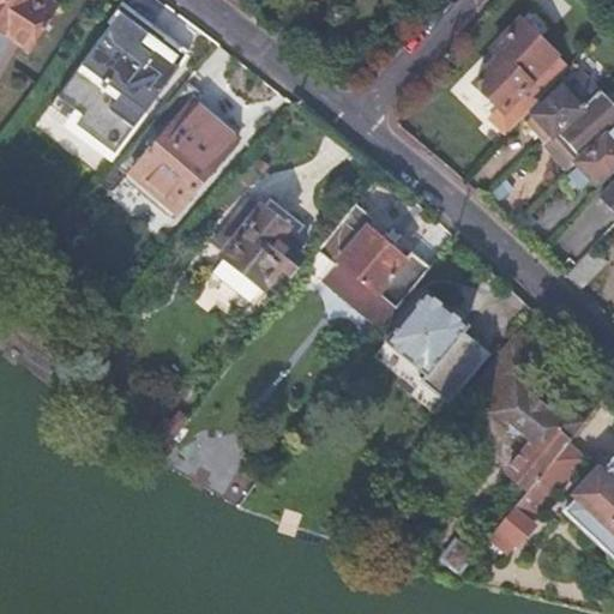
[(40,35),(55,12),(60,5),(52,0),(0,0),(0,78),(8,66),(2,62),(14,41),(30,50),(32,48),(48,59),(56,47),(40,35)]
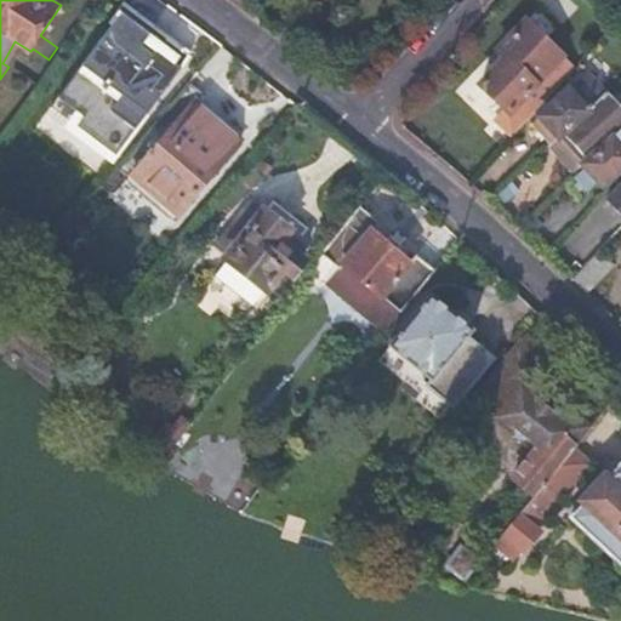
[(127,11),(61,100),(86,119),(80,127),(117,155),(189,60),(165,41),(152,57),(141,50),(154,32),(127,11)]
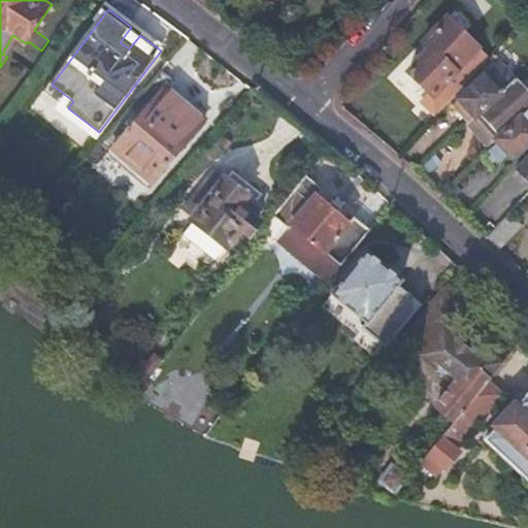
[(70,25),(47,10),(34,30),(48,40),(57,45),(70,25)]
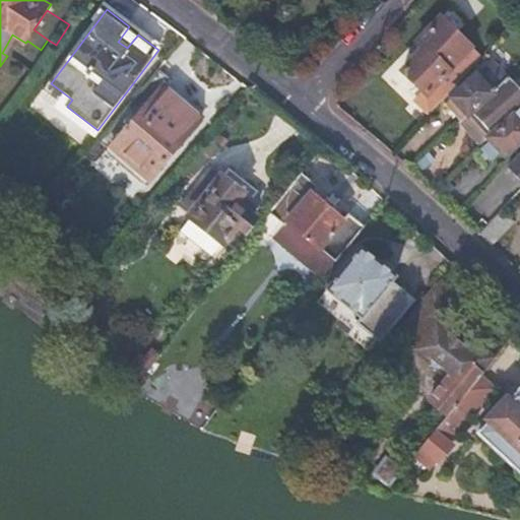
[(416,102),(429,114),(481,55),(442,17),(419,41),(426,46),(402,69),(425,91),(416,102)]
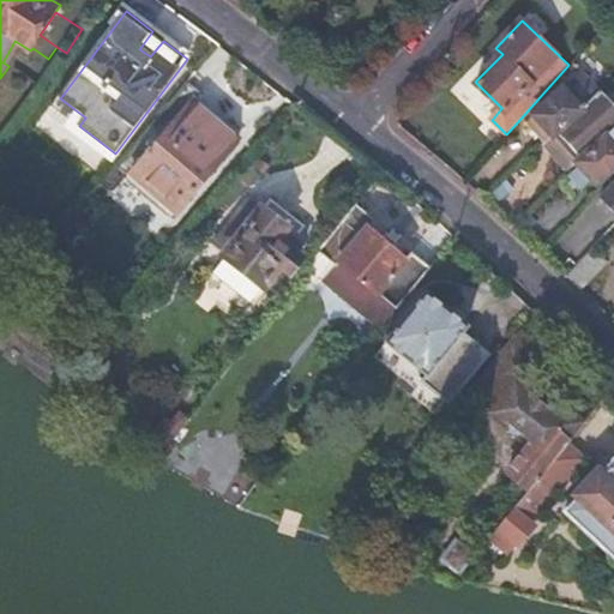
[(551,134),(594,96),(600,91),(582,71),(533,115),(551,134)]
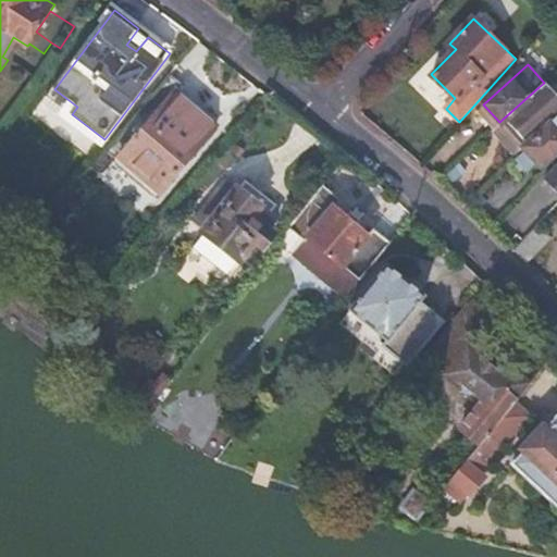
[(556,108),(556,71),(544,83),(539,87),(556,108)]
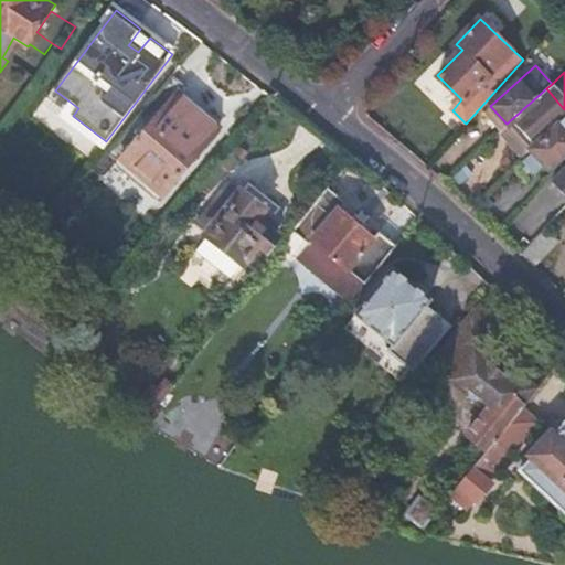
[(130,126),(107,153),(117,163),(115,166),(157,202),(220,128),(180,95),(187,87),(172,75),(146,107),(130,126)]
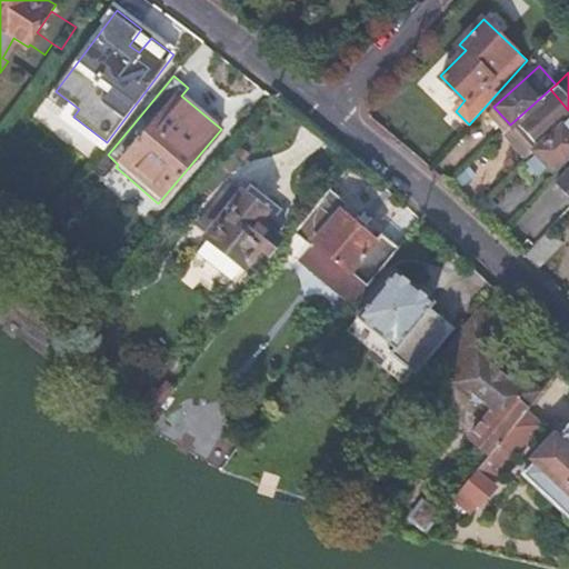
[(526,156),(533,149),(535,147),(568,115),(568,110),(550,89),(510,125),(503,131),(526,156)]
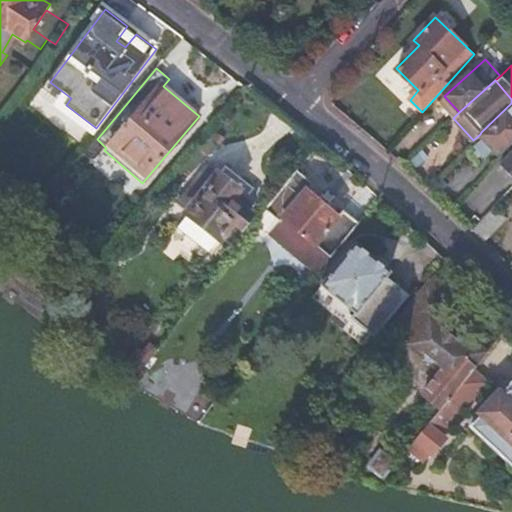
[(71,98),(50,82),(45,89),(66,105),(71,98)]
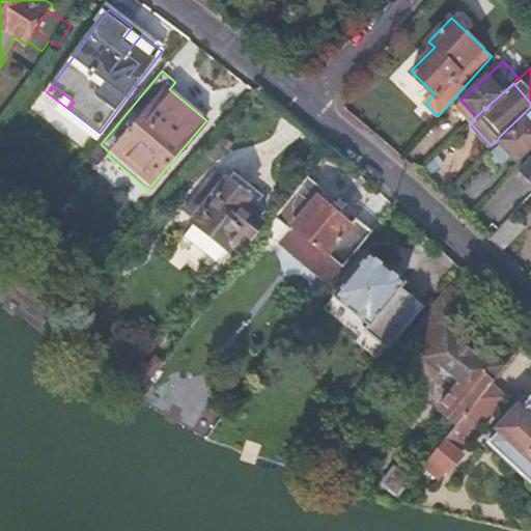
[(530,140),(530,107),(499,137),(498,139),(514,156),(530,140)]
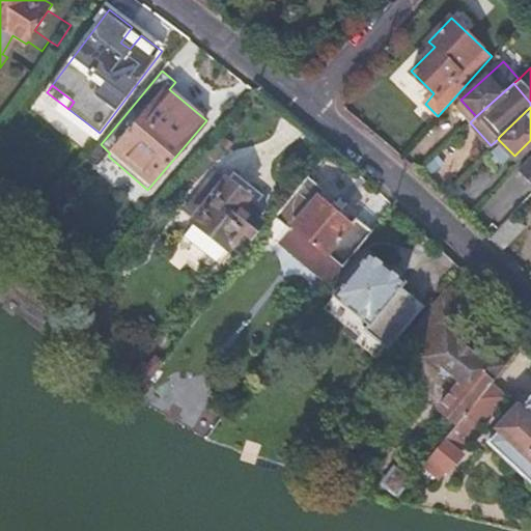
[(530,159),(519,171),(530,184),(530,159)]
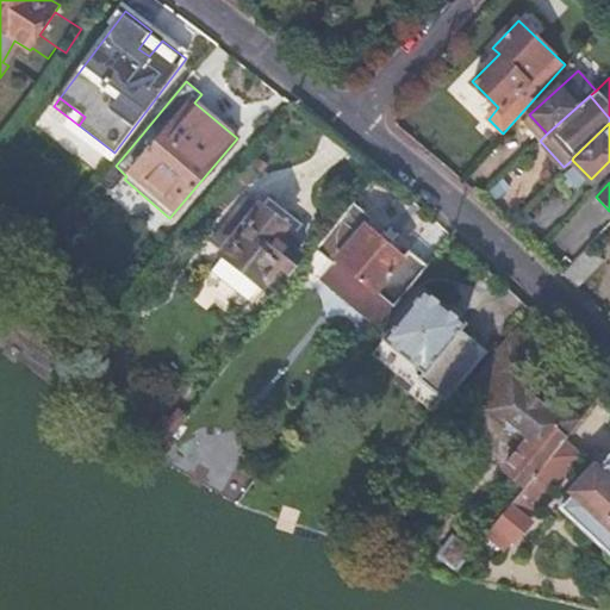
[(269,198),(226,254),(230,256),(226,261),(240,272),(243,266),(249,271),(262,281),(277,261),(282,265),(291,266),(297,257),(294,250),(290,246),(305,225),(269,198)]
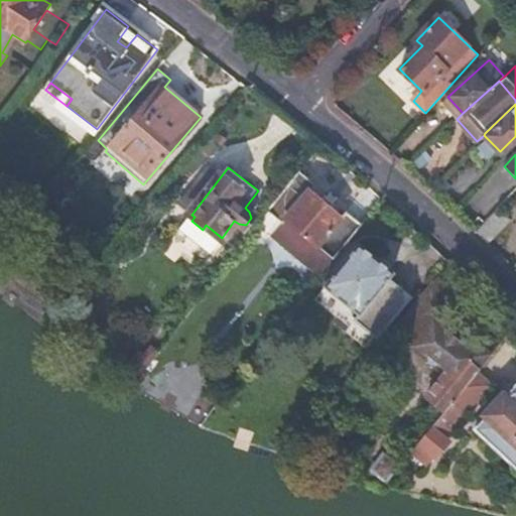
[(330,265),(363,224),(347,211),(342,216),(295,178),(260,225),(308,264),(316,255),(330,265)]
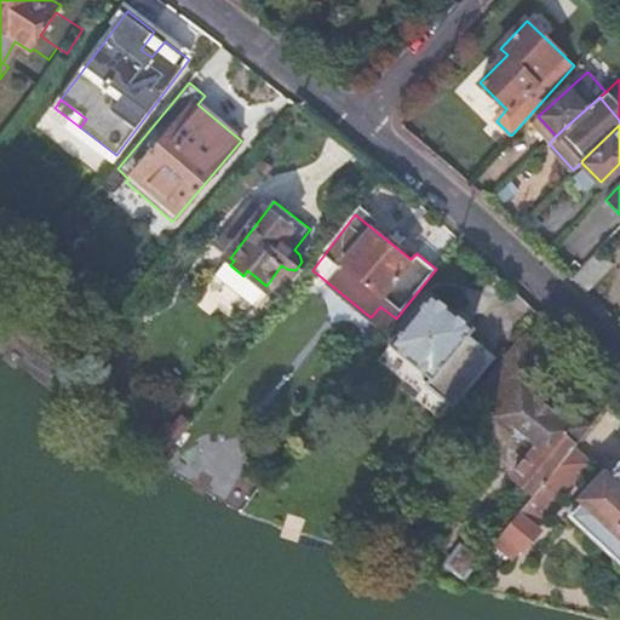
[(208,298),(219,308),(230,305),(240,292),(253,275),(247,270),(244,276),(230,265),(234,260),(230,258),(208,286),(208,298)]
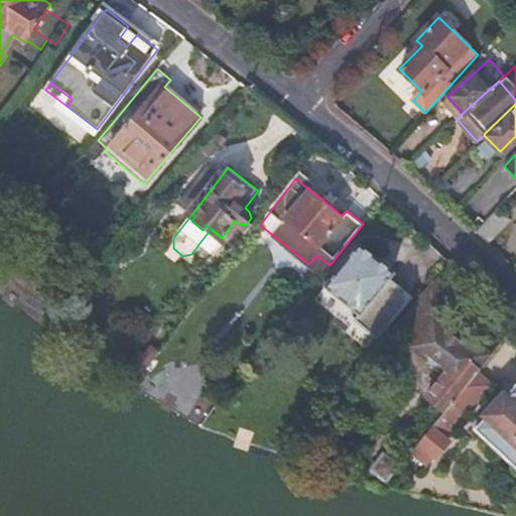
[(211,229),(200,243),(214,253),(225,240),(222,238),(211,229)]
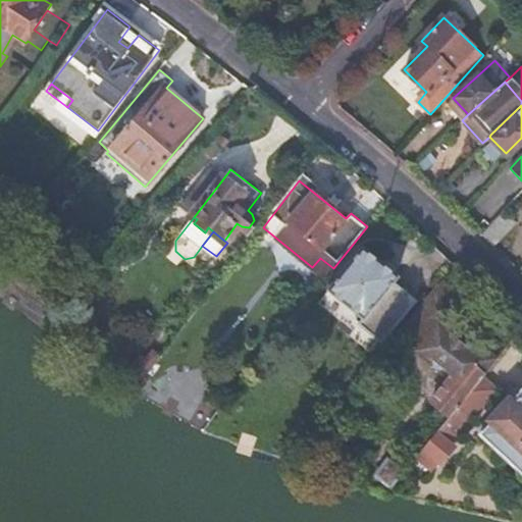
[(399,278),(362,249),(328,293),(364,321),(360,325),(382,344),(416,302),(394,283),(399,278)]
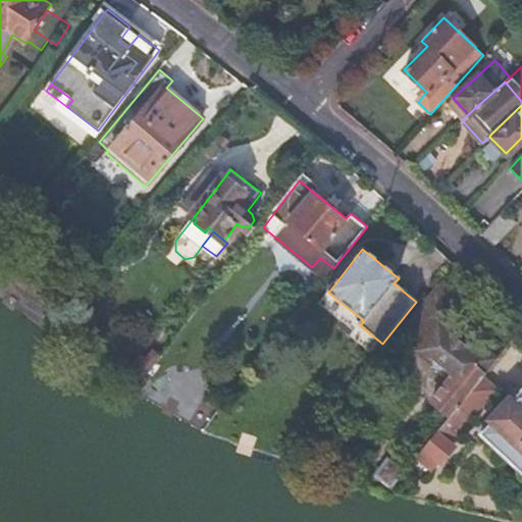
[(435,319),(455,297),(439,283),(408,323),(413,327),(406,335),(418,345),(430,329),(428,328),(435,319)]
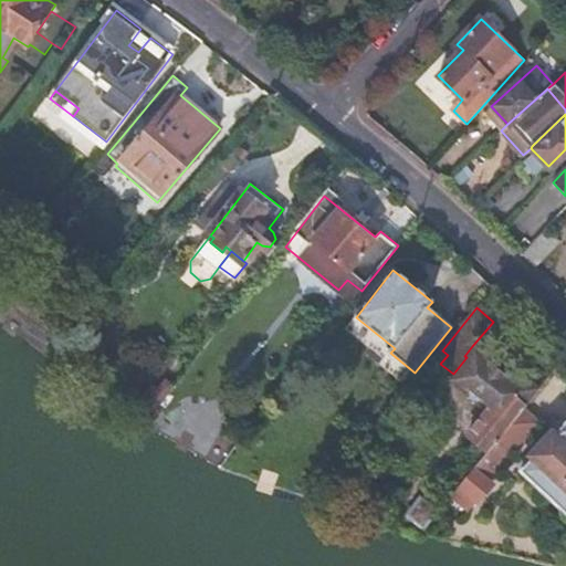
[(483,355),(472,346),(464,356),(467,357),(453,374),(450,378),(459,386),(480,358),(483,355)]
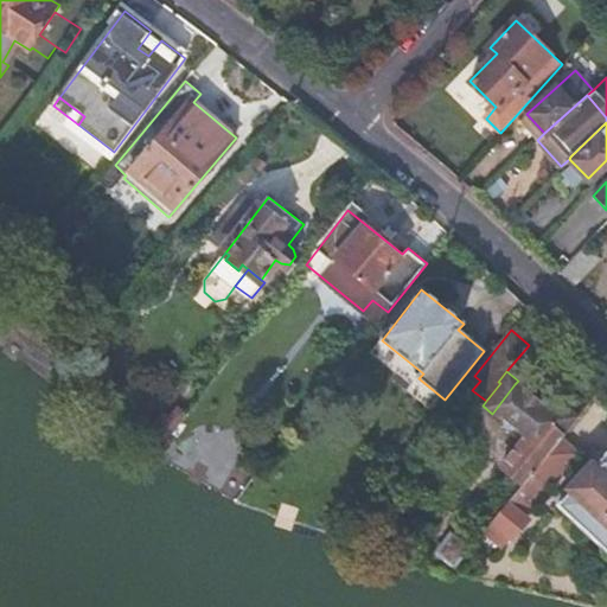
[(562,439),(576,421),(554,404),(549,411),(518,381),(515,384),(492,414),(500,421),(503,430),(510,435),(518,434),(526,441),(526,442),(504,472),(510,477),(509,478),(517,485),(518,483),(524,487),(562,439)]
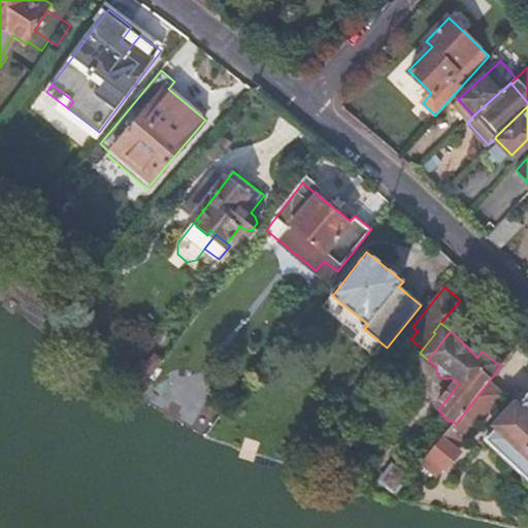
[(527,356),(527,342),(523,338),(516,348),(527,358),(527,356)]
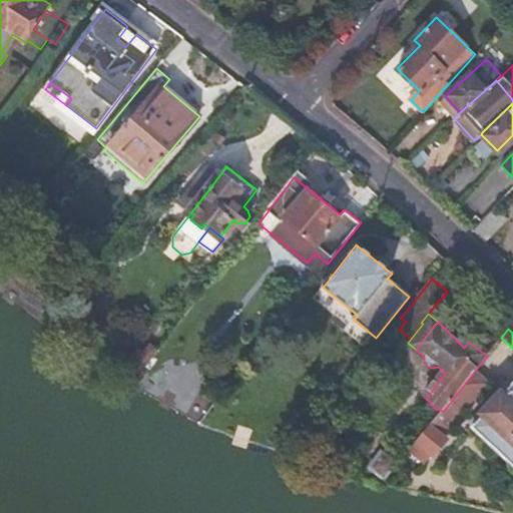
[(443,412),(412,452),(426,464),(433,456),(435,458),(450,440),(447,438),(490,384),(475,371),(443,412)]
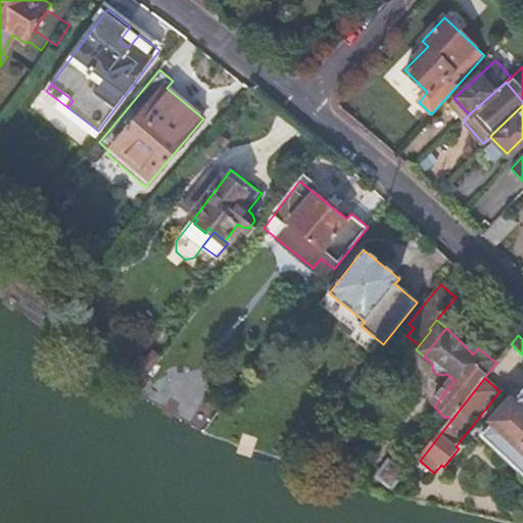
[(481,436),(522,477),(522,476),(522,390),(510,405),(506,402),(491,418),(494,421),(481,436)]
